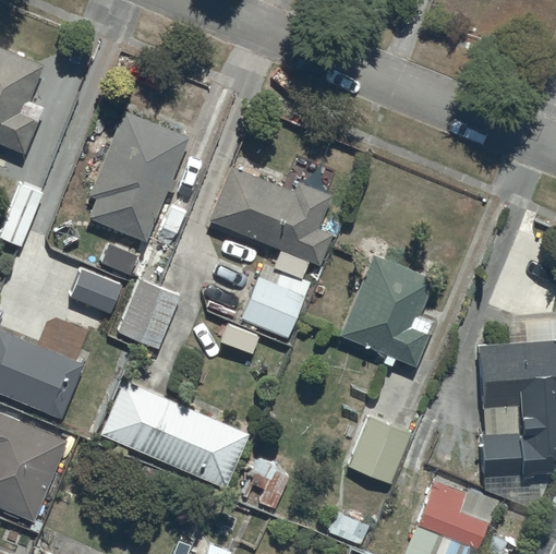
[(0,144),(25,155),(45,106),(31,100),(45,64),(0,46),(0,144)]
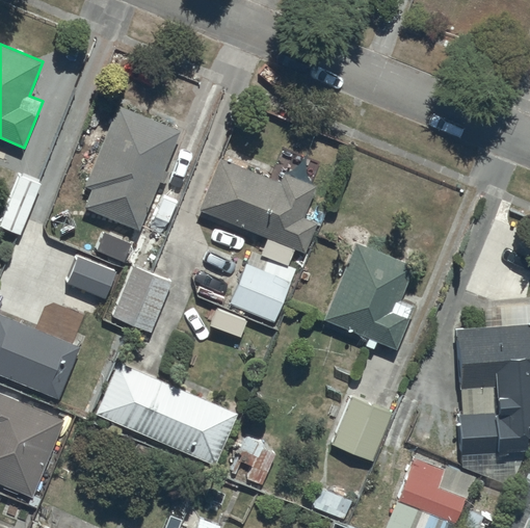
[(91,189),(84,208),(139,231),(160,181),(164,183),(169,172),(165,169),(181,132),(118,105),(84,186),(91,189)]
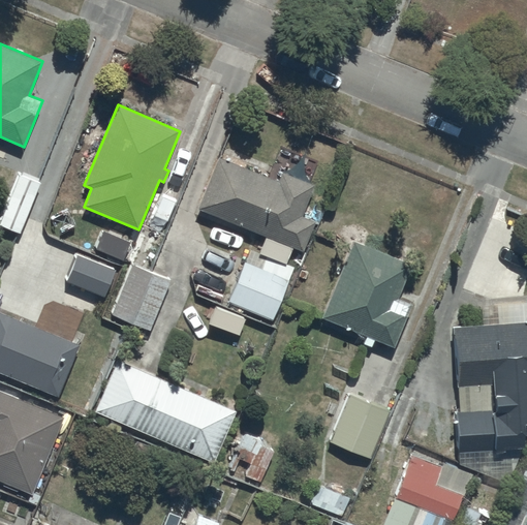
[(219,156),(196,209),(301,253),(315,221),(302,215),(305,209),(315,213),(322,197),(312,193),(315,185),(283,171),(278,182),(219,156)]
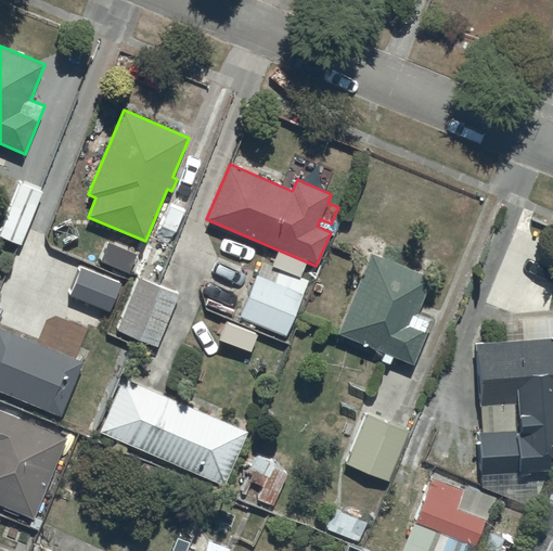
[(372,252),(338,334),(384,354),(381,361),(390,366),(394,357),(414,366),(435,318),(418,311),(432,277),(372,252)]
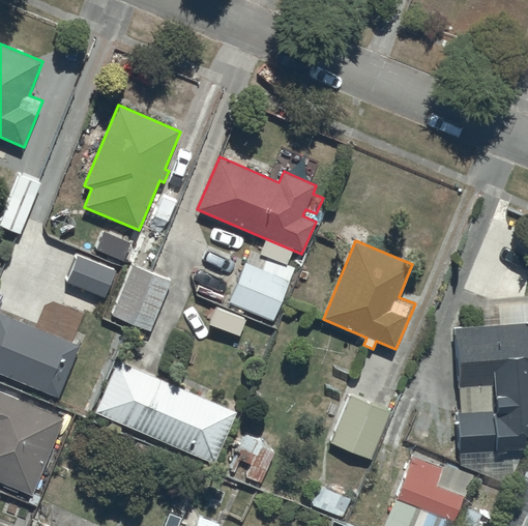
[(246,262),(228,303),(272,323),(297,268),(268,255),(262,269),(246,262)]
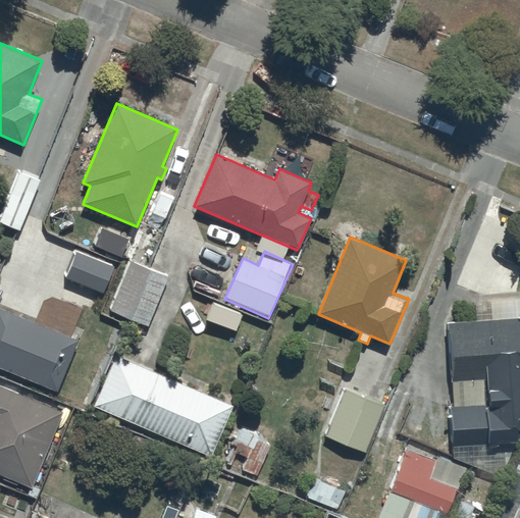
[(76,252),(64,279),(103,296),(114,268),(76,252)]
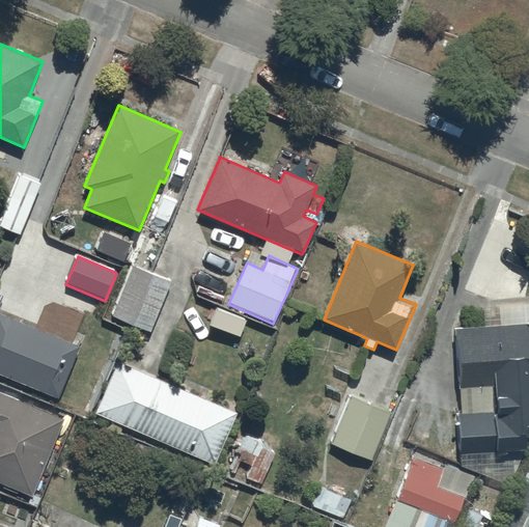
[(134,266),(112,315),(151,332),(173,282),(134,266)]
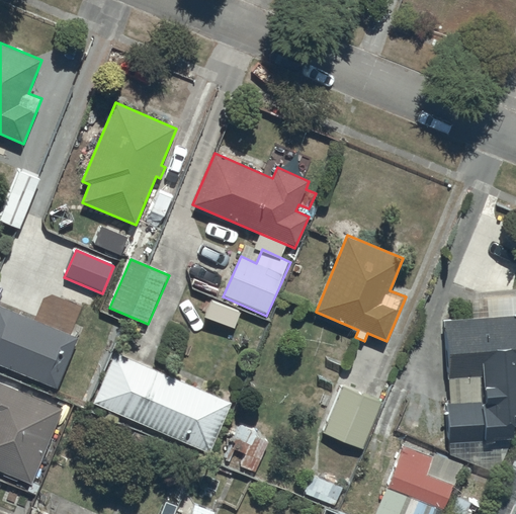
[(515,300),(481,302),(482,317),(445,319),(449,403),(446,403),(448,453),(476,465),(476,441),(494,441),(494,436),(512,436),(512,411),(515,411),(515,300)]
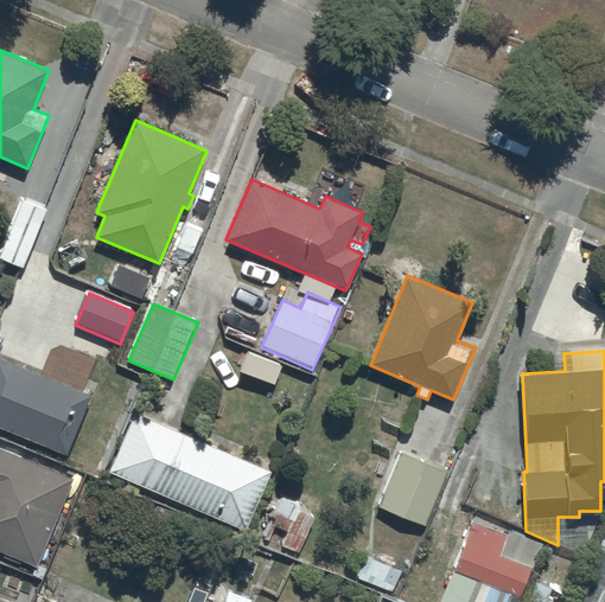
[(0,358),(0,428),(65,455),(90,396),(0,358)]
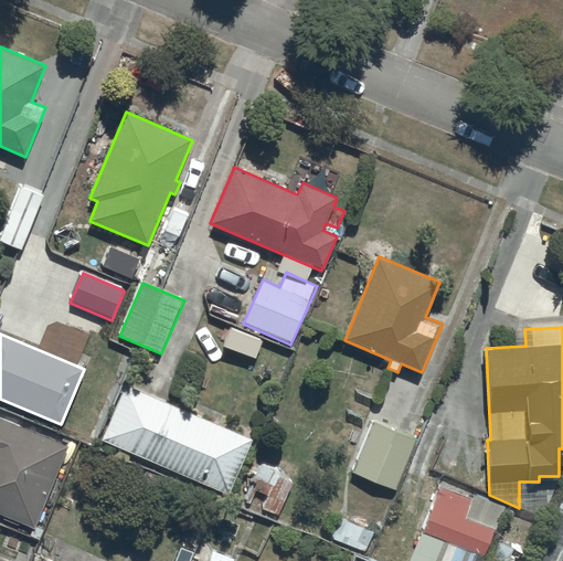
[(125,383),(101,440),(229,495),(253,438),(125,383)]
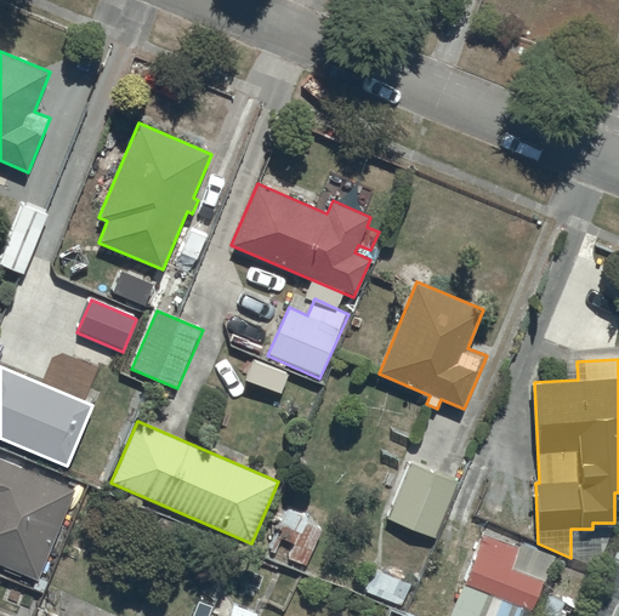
[(0,564),(1,565),(0,566),(0,577),(9,581),(13,570),(38,580),(74,490),(0,458),(0,564)]
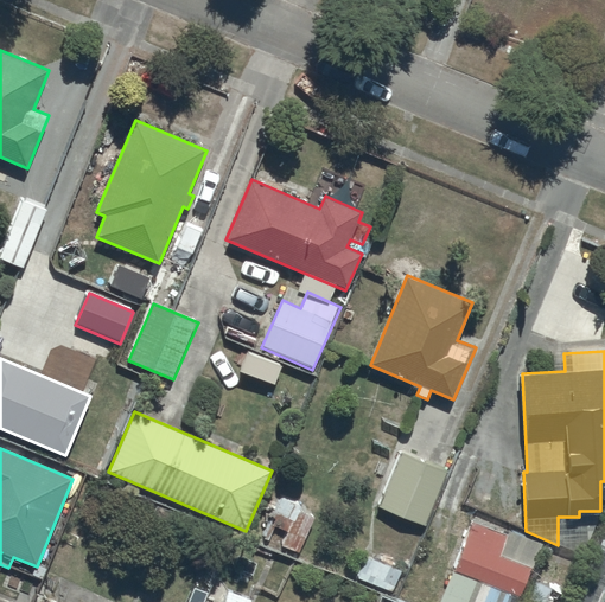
[(401,452),(377,507),(425,527),(449,472),(401,452)]
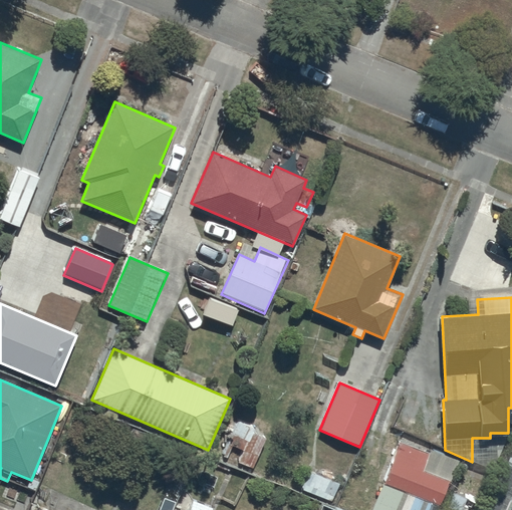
[(239,422),(223,458),(254,472),(269,439),(256,433),(257,430),(239,422)]
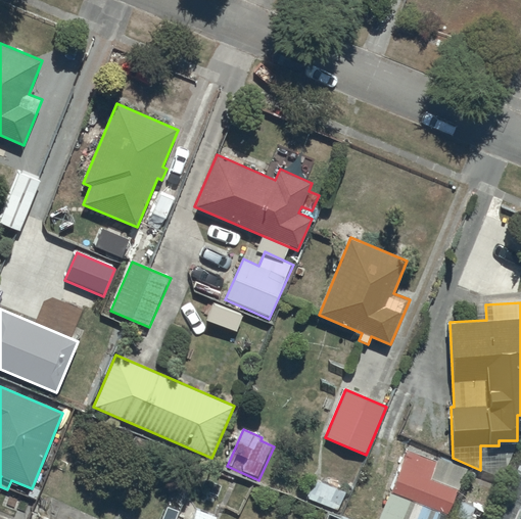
[(408,450),(377,518),(451,518),(462,490),(459,489),(467,469),(438,457),(436,462),(408,450)]
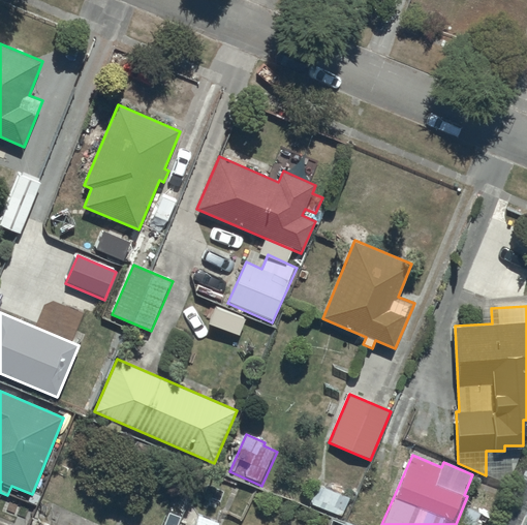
[(320,486),(312,505),(342,519),(351,499),(320,486)]
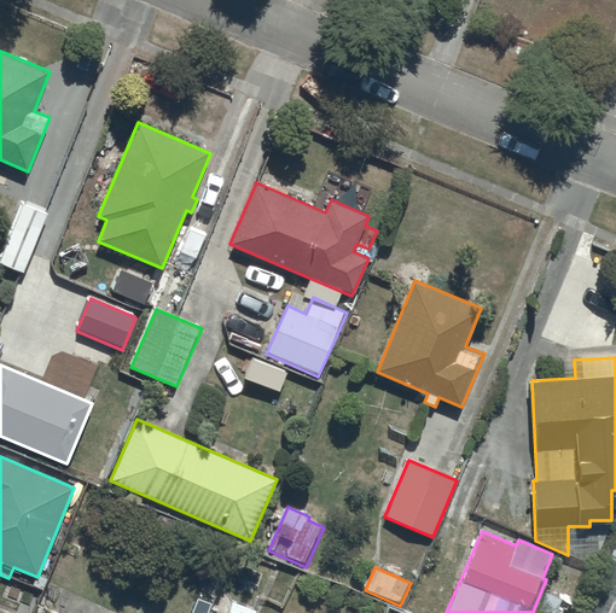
[(221,587),(210,609),(216,612),(265,612),(266,611),(261,608),(262,606),(221,587)]
